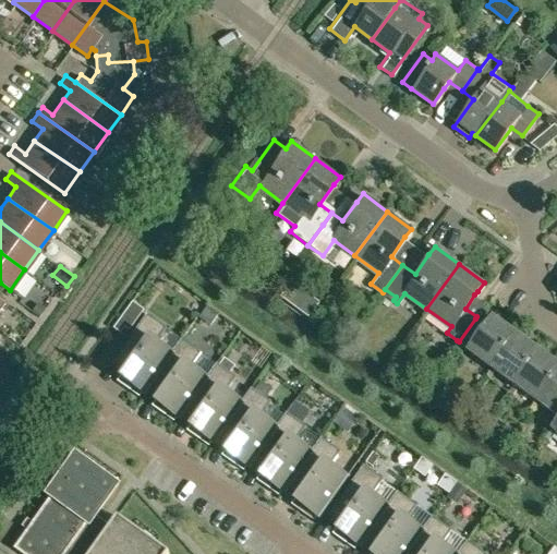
[(282,291),(281,292),(312,313),(313,311),(319,301),(290,280),(282,291)]
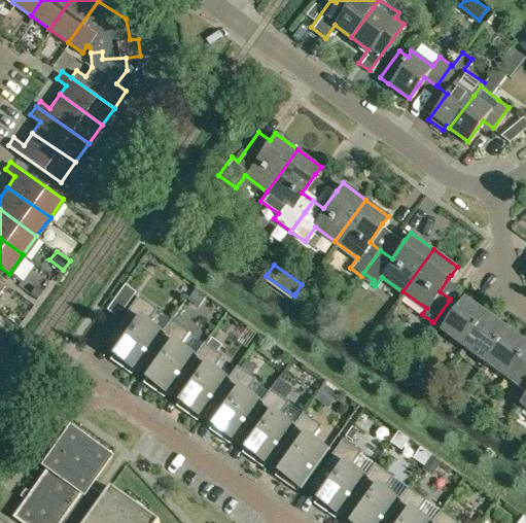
[(125,281),(107,307),(109,309),(113,312),(117,306),(121,309),(136,289),(125,281)]
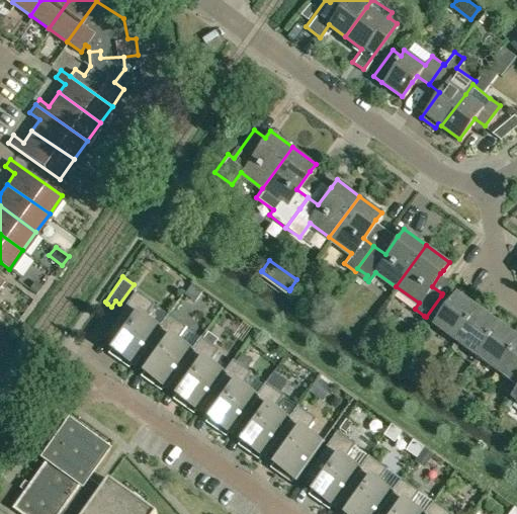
[(34,277),(28,285),(35,290),(40,282),(34,277)]
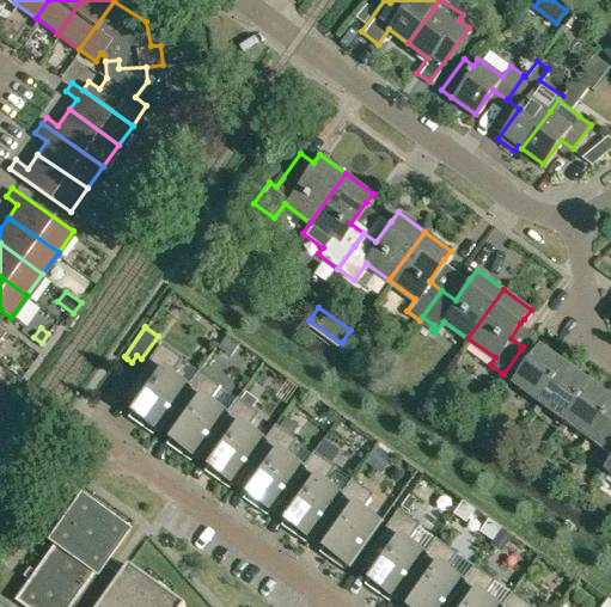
[(226,333),(218,345),(230,353),(238,342),(226,333)]
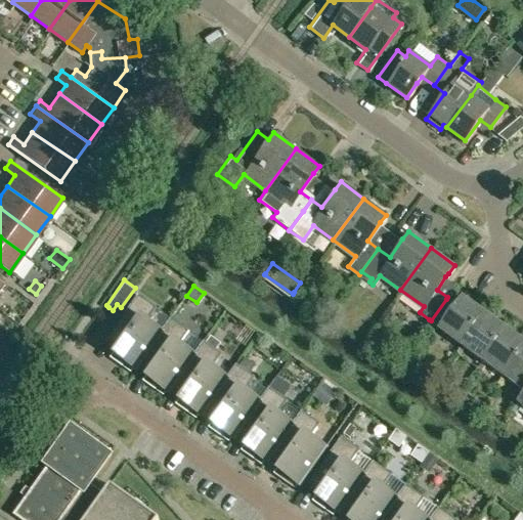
[(118,346),(117,348),(118,349),(119,348),(123,351),(117,359),(130,369),(133,364),(135,366),(139,361),(162,330),(161,329),(145,319),(156,305),(137,292),(105,338),(106,339),(106,338),(118,346)]
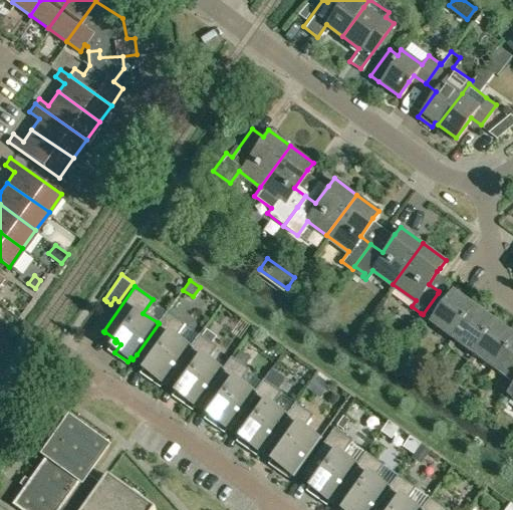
[(444,298),(438,293),(423,314),(420,319),(422,320),(425,315),(451,334),(474,303),(452,287),(444,298)]
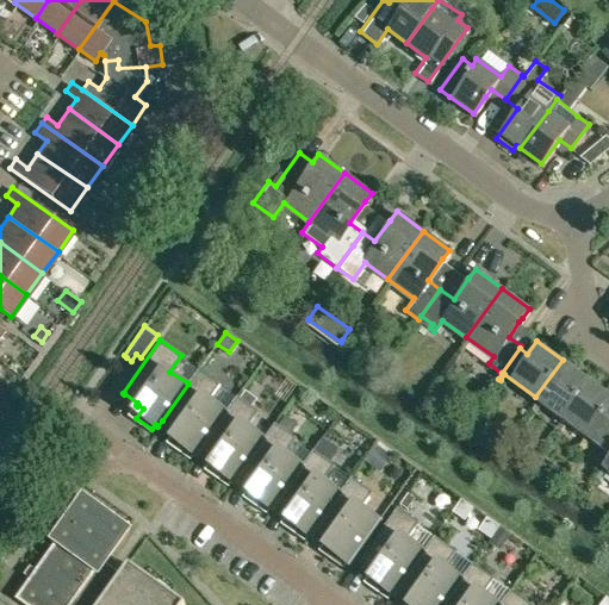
[(588,378),(563,360),(535,397),(541,401),(560,415),(588,378)]
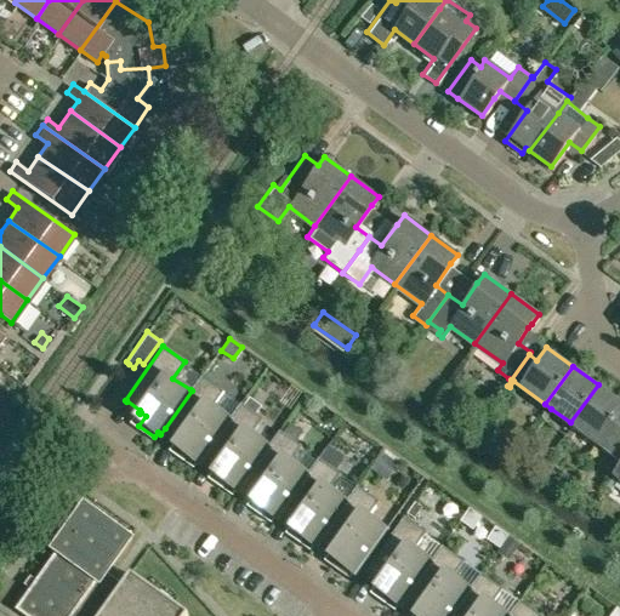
[(185,444),(178,454),(193,463),(197,458),(199,461),(204,455),(231,418),(228,417),(212,405),(223,389),(202,374),(191,389),(192,391),(165,428),(178,438),(177,440),(178,440),(180,439),(185,444)]
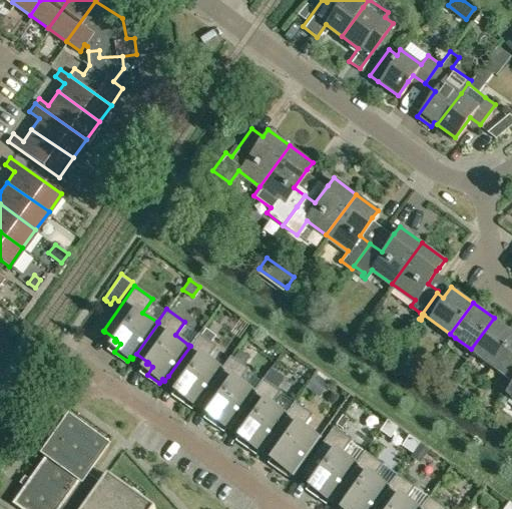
[(511,338),(511,331),(494,318),(471,349),(492,365),(511,338)]
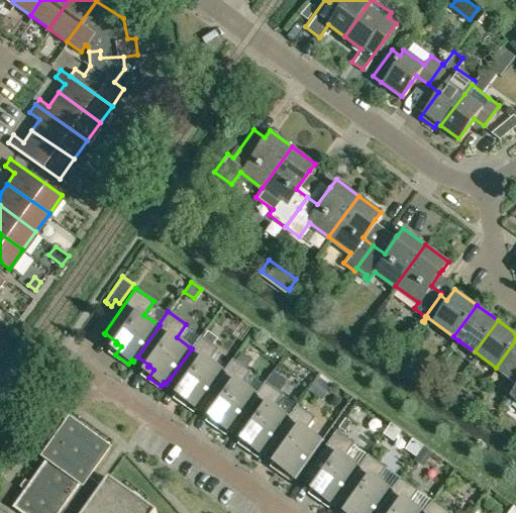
[(224,372),(222,371),(208,361),(218,346),(200,333),(190,347),(192,348),(170,379),(182,387),(180,389),(181,390),(182,389),(186,392),(181,400),(193,409),(196,405),(198,407),(202,402),(224,372)]
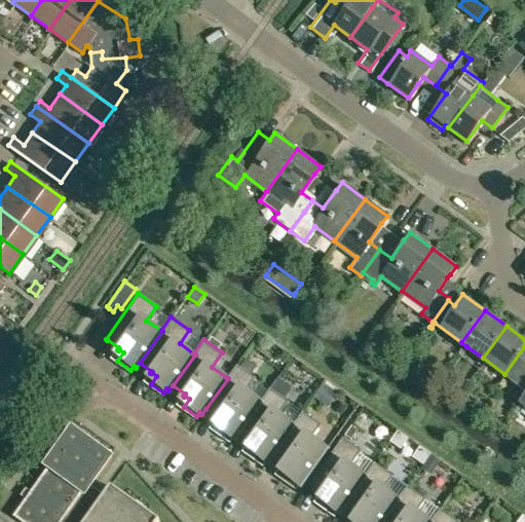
[(524,346),(504,374),(524,388),(524,346)]
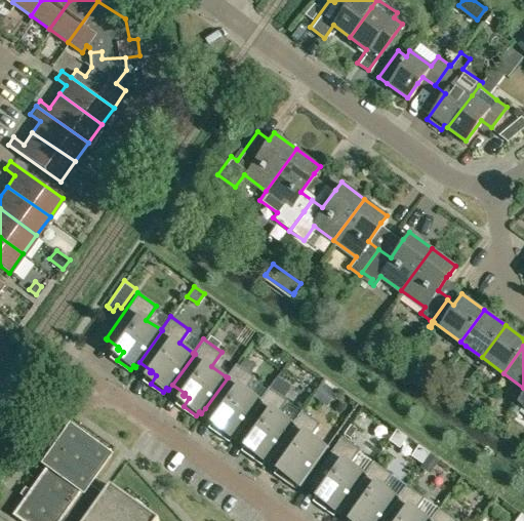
[(216,416),(215,418),(216,418),(217,418),(222,422),(215,430),(229,439),(232,435),(234,437),(238,431),(260,400),(258,399),(244,389),(254,375),(247,370),(251,364),(244,359),(240,365),(236,362),(226,376),(228,377),(205,408),(216,416)]
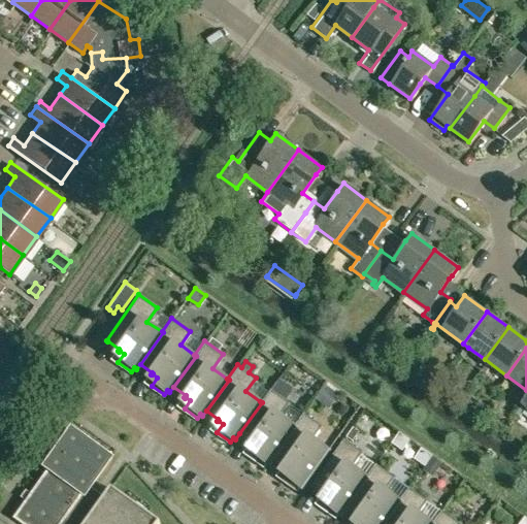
[(338,392),(324,383),(315,396),(329,405),(338,392)]
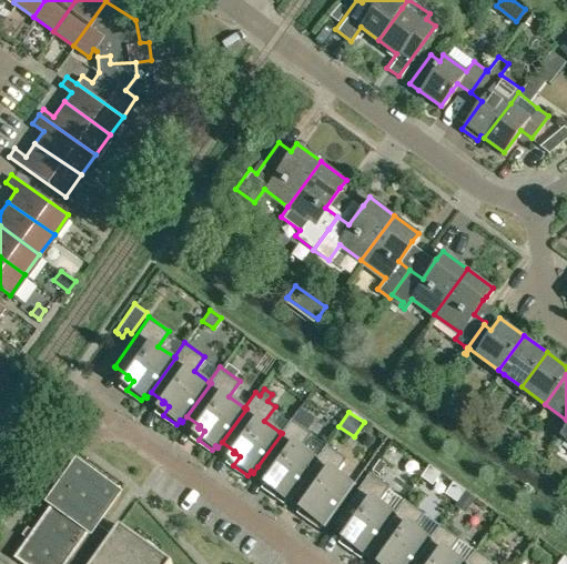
[(300,446),(310,434),(311,431),(291,418),(280,432),(282,433),(257,466),(270,475),(269,477),(270,479),(271,477),(275,481),(269,491),(283,500),(286,495),(289,497),(293,492),(317,459),(315,457),(300,446)]
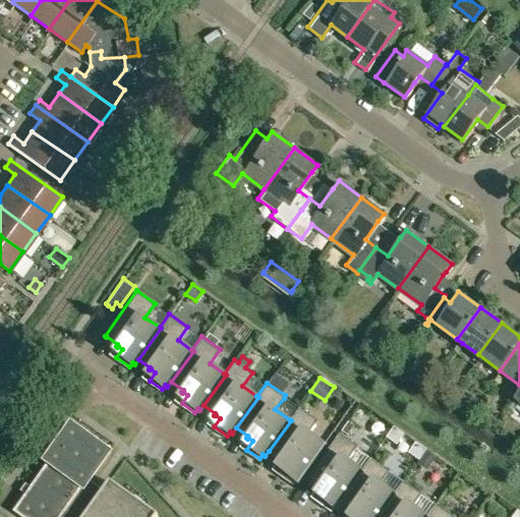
[(295,477),(297,479),(323,443),(307,433),(318,418),(299,405),(289,419),(291,420),(269,451),(280,459),(279,461),(280,462),(281,461),(285,464),(279,472),(292,481),(295,477)]
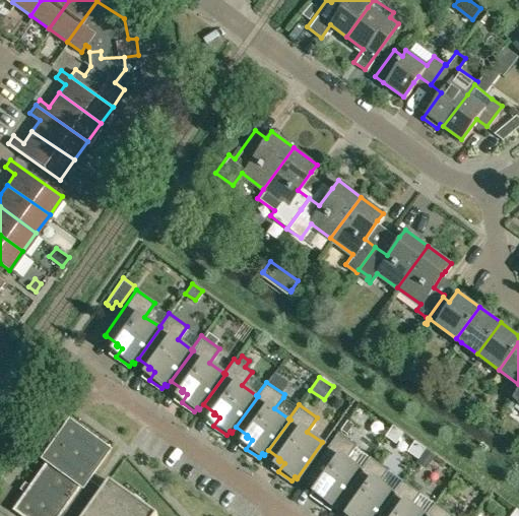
[(386,432),(394,415),(382,409),(375,426),(386,432)]
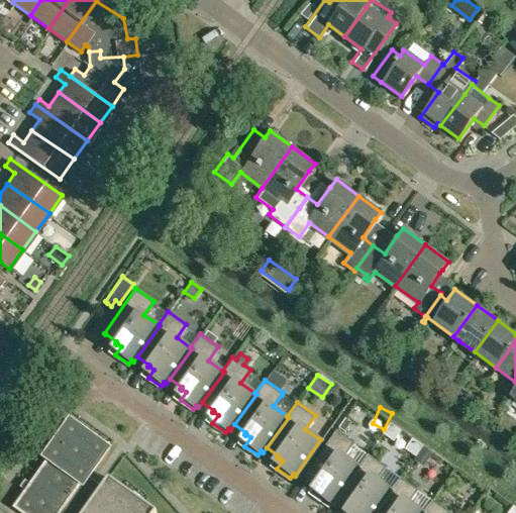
[(344,416),(338,425),(344,429),(350,420),(344,416)]
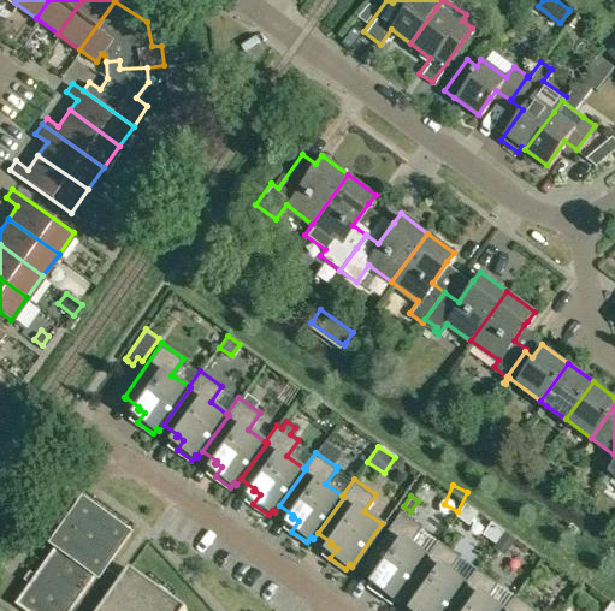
[(182,610),(185,606),(170,594),(165,600),(141,582),(145,577),(129,565),(120,576),(102,564),(130,526),(129,525),(125,529),(86,502),(33,576),(15,601),(28,610),(69,610),(70,610),(69,610),(182,610)]
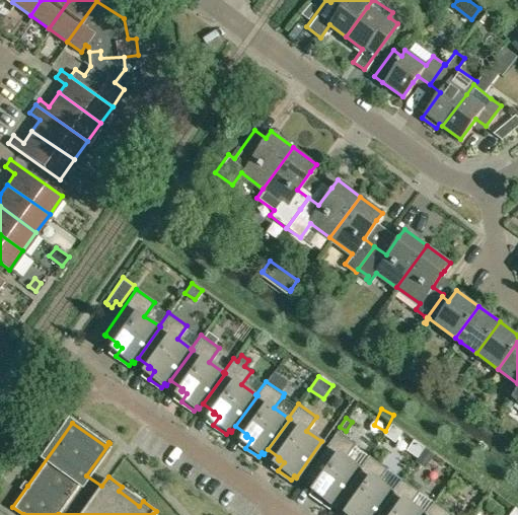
[(394,440),(401,430),(391,423),(384,433),(394,440)]
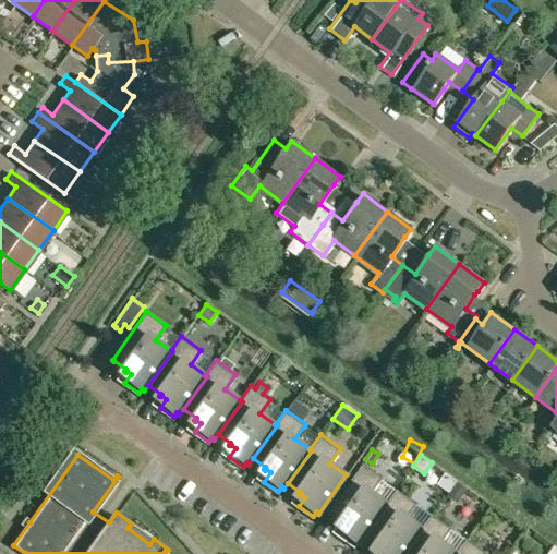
[(347,527),(340,536),(354,545),(358,541),(360,543),(364,538),(387,504),(386,503),(371,493),(383,476),(363,462),(327,513),(329,514),(329,513),(341,521),(340,524),(341,525),(342,524),(347,527)]
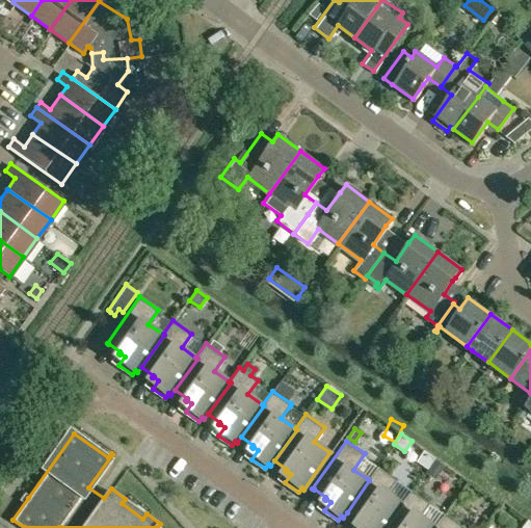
[(417,459),(427,467),(434,456),(423,449),(417,459)]
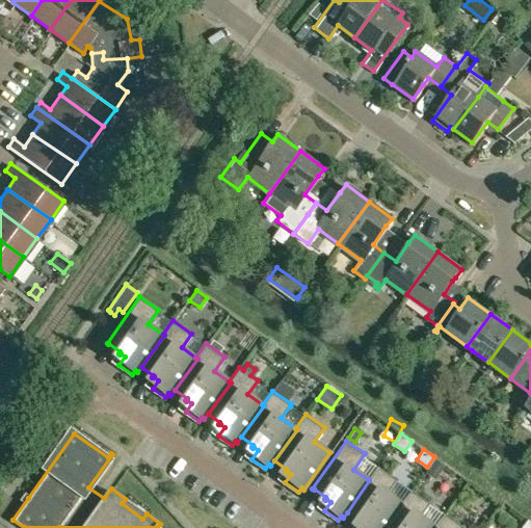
[(427,467),(425,471),(435,478),(445,464),(434,456),(427,467)]
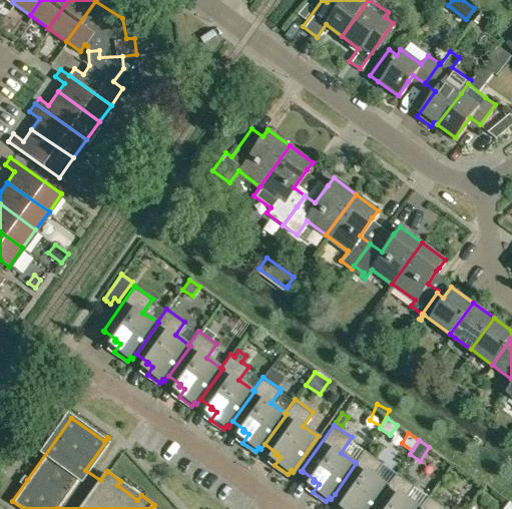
[(346,502),(345,504),(346,504),(347,503),(351,507),(349,508),(372,508),(388,486),(387,485),(373,475),(383,462),(365,449),(355,462),(356,463),(335,494),(346,502)]
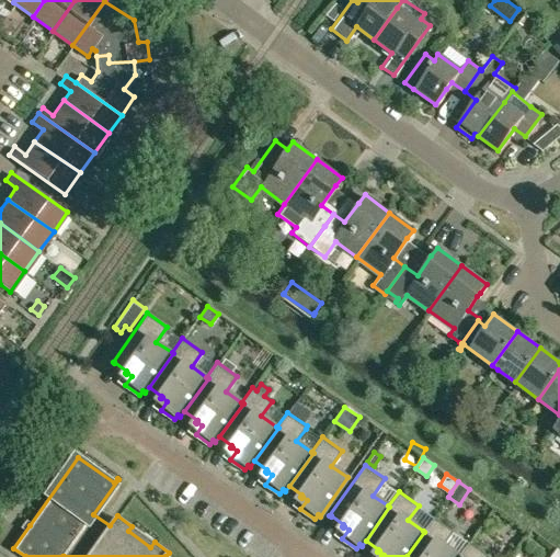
[(459,556),(458,556),(443,545),(454,530),(434,515),(423,531),(424,532),(407,556),(459,556)]
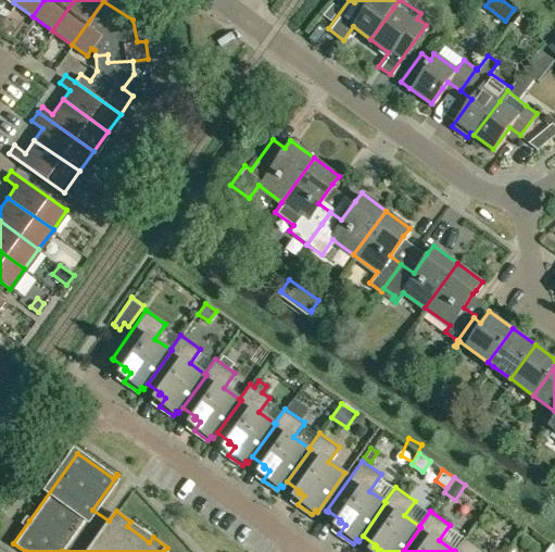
[(455,551),(482,551),(484,550),(465,536),(454,551),(455,551)]
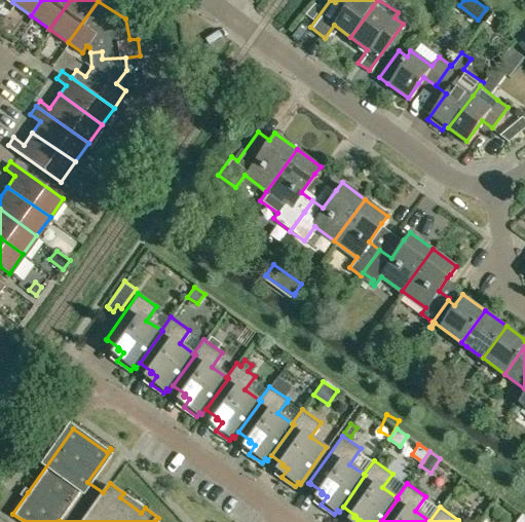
[(524,521),(524,514),(522,512),(514,521),(524,521)]
